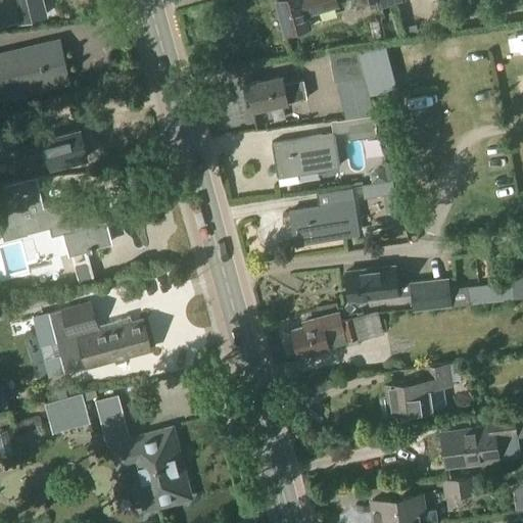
[(0,4),(0,26),(18,21),(45,15),(41,0),(8,0),(9,2),(0,4)]
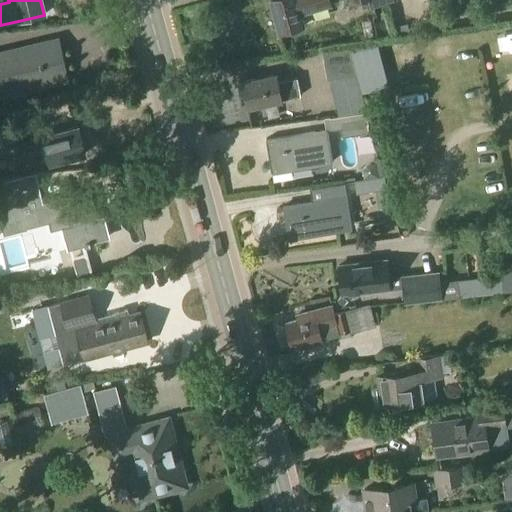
[(270,0),(279,31),(303,25),(300,13),(330,4),(329,0),(270,0)]
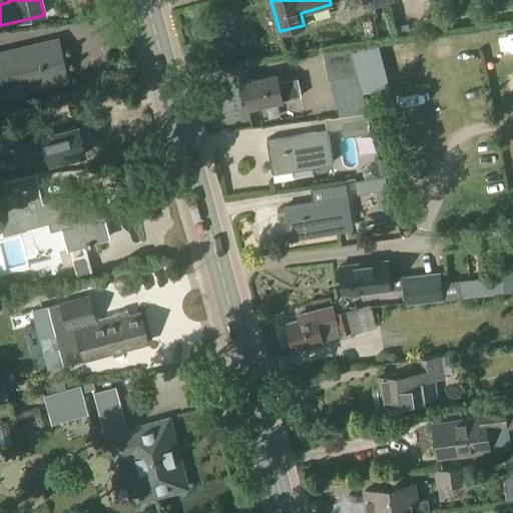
[(55,40),(0,52),(0,93),(12,91),(13,95),(24,92),(23,89),(64,79),(62,68),(65,67),(61,51),(58,52),(55,40)]
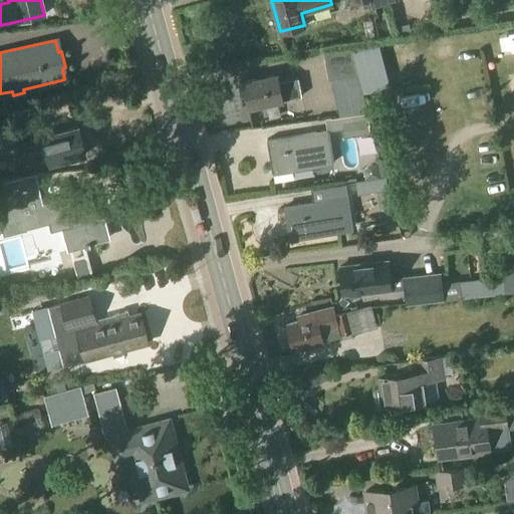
[(350,48),(323,54),(328,80),(338,78),(357,74),(350,48)]
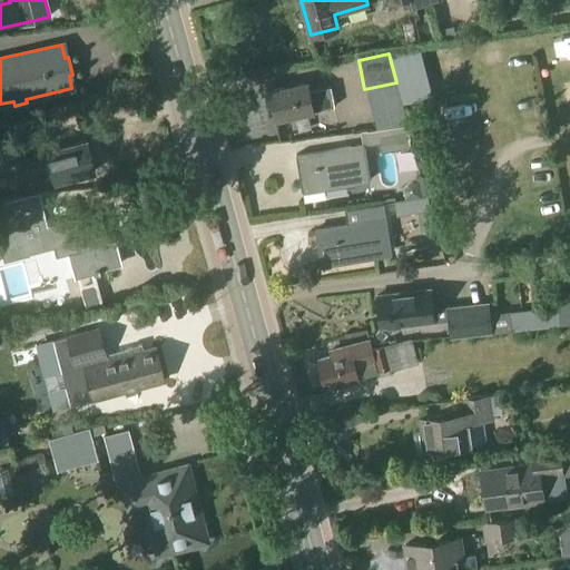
[(306,84),(269,91),(276,119),(312,112),(335,107),(331,88),(330,88),(324,89),(307,92),(307,91),(306,84)]
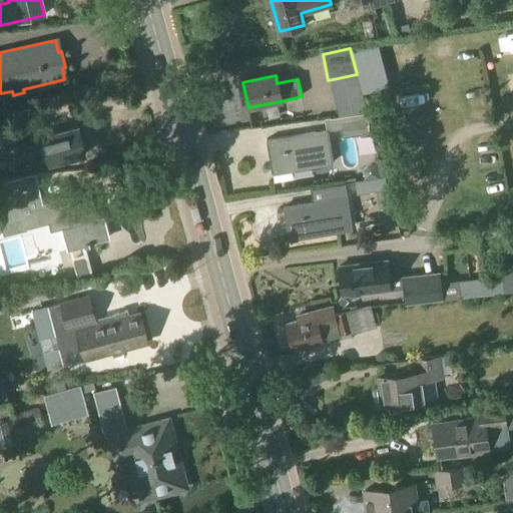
[(347,116),(339,117),(341,129),(342,137),(351,136),(354,136),(370,133),(367,113),(347,116)]
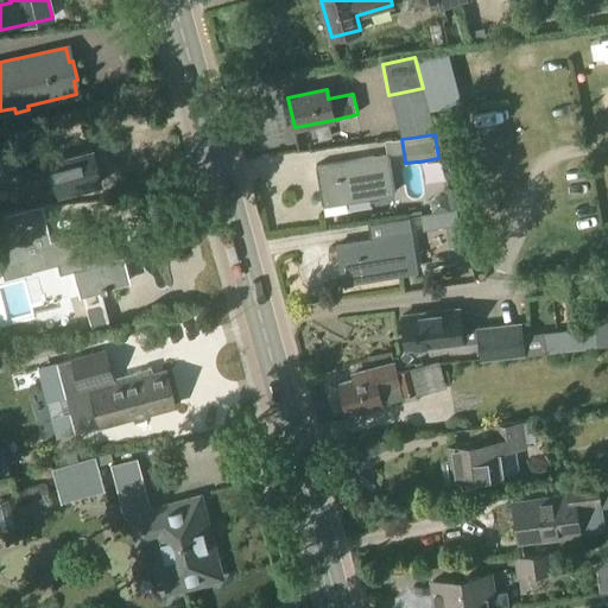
[(51,163),(25,170),(30,187),(56,181),(59,194),(101,183),(92,150),(50,162),(51,163)]
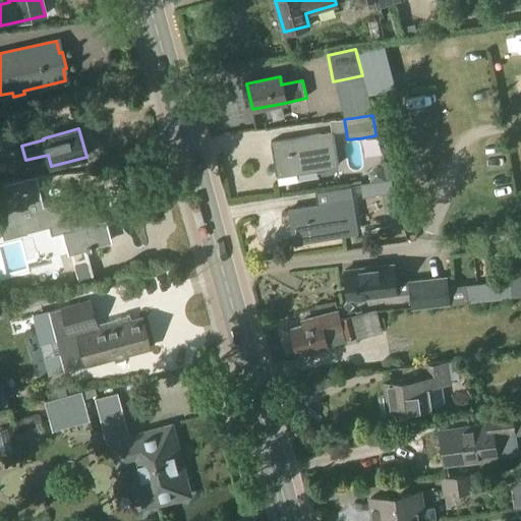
[(333,132),(270,143),(277,185),(297,182),(295,170),(306,168),(305,168),(337,163),(333,132)]
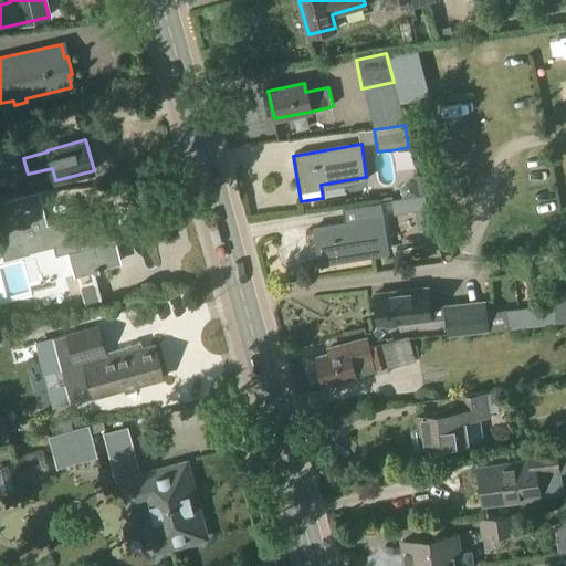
[(39,192),(0,201),(0,245),(0,247),(3,260),(29,253),(29,252),(66,242),(75,275),(98,270),(98,269),(117,263),(112,241),(105,242),(97,212),(46,226),(39,192)]
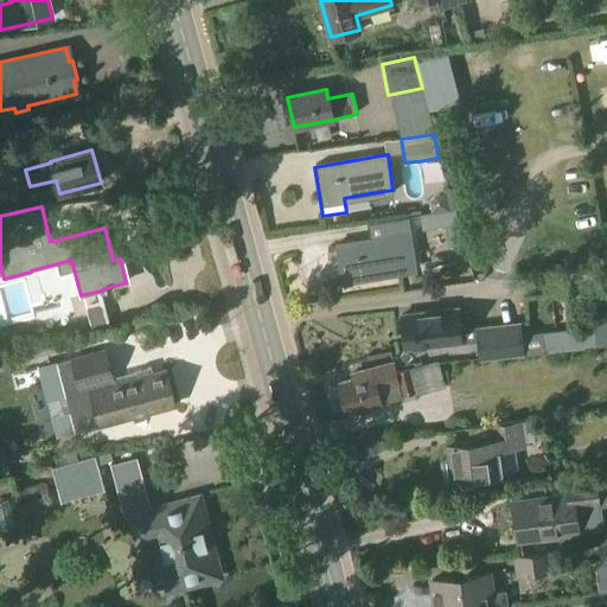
[(454,210),(420,216),(422,230),(445,227),(457,225),(454,210)]
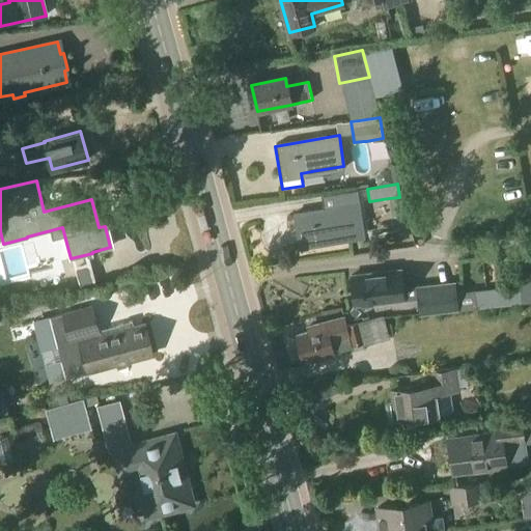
[(399,197),(389,198),(392,217),(403,215),(400,197),(399,197)]
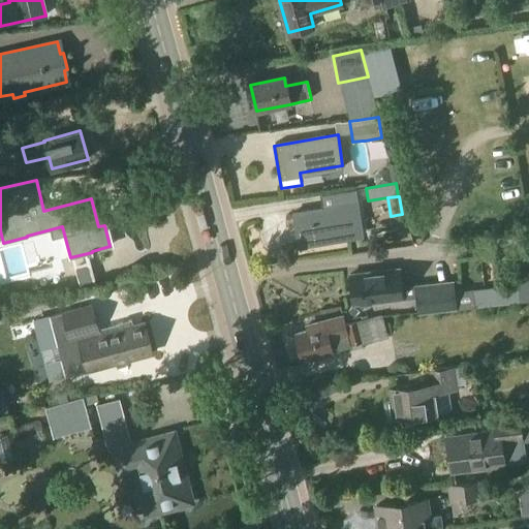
[(356,203),(293,213),(298,245),(319,241),(319,240),(362,234),(356,203)]
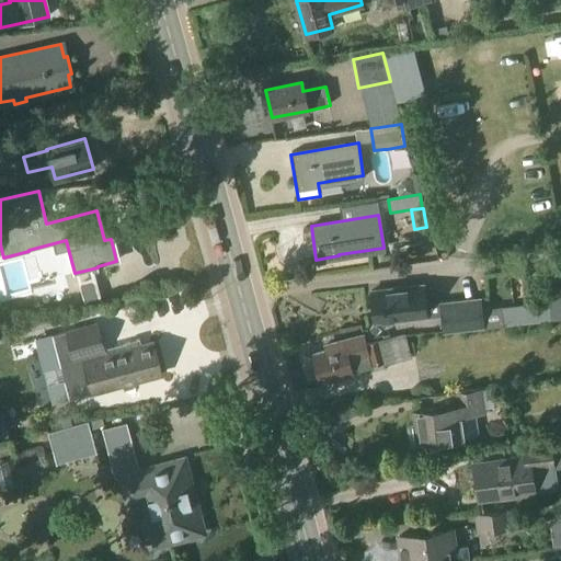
[(94,278),(80,283),(84,301),(100,298),(94,278)]
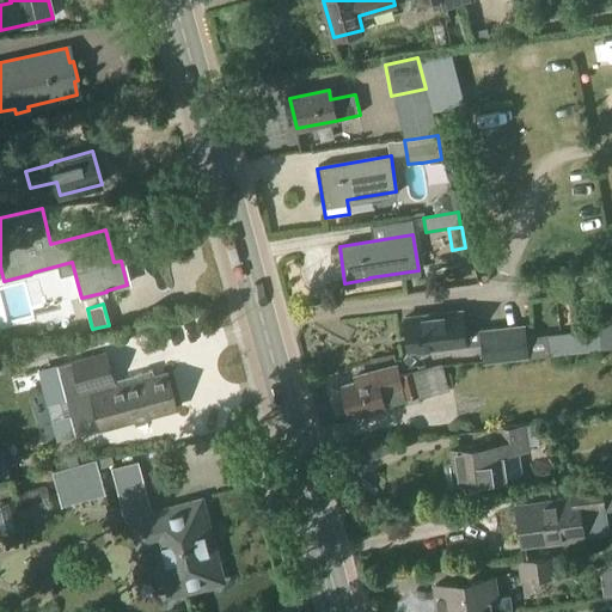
[(460,311),(403,318),(408,352),(482,342),(483,361),(526,356),(611,347),(611,314),(594,318),(595,322),(595,329),(524,336),(522,325),(463,332),(460,311)]
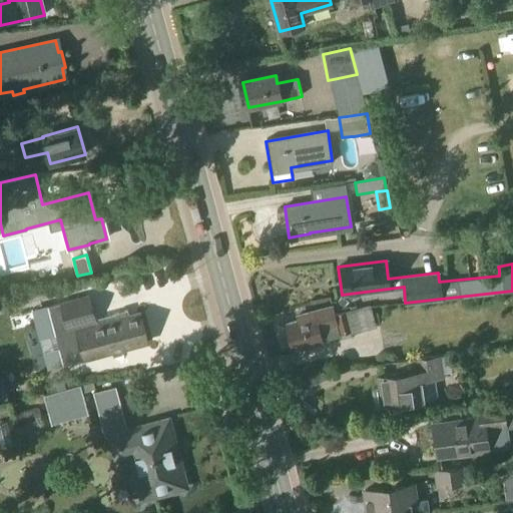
[(88,296),(47,307),(63,365),(147,343),(139,314),(128,317),(126,311),(94,319),(88,296)]
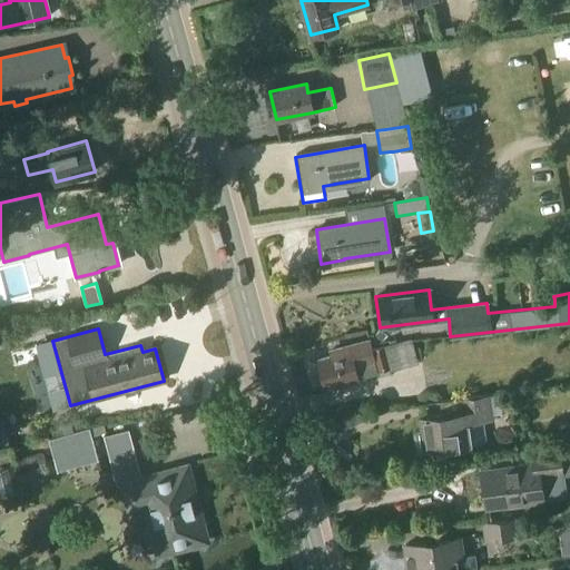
[(331,357),(317,361),(325,387),(365,377),(364,375),(419,361),(412,340),(371,350),(369,341),(330,351),(331,357)]
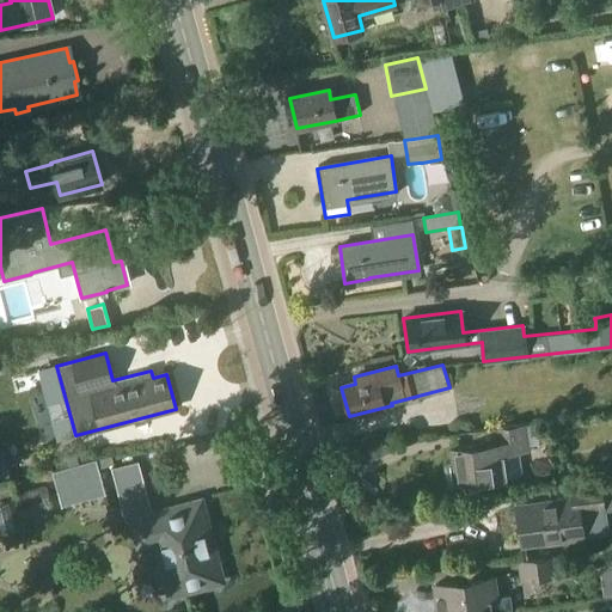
[(453,463),(445,464),(447,488),(471,485),(471,488),(478,487),(478,484),(506,481),(505,478),(502,457),(502,453),(528,450),(527,445),(527,441),(525,424),(472,432),(472,433),(473,446),(451,448),(453,463)]
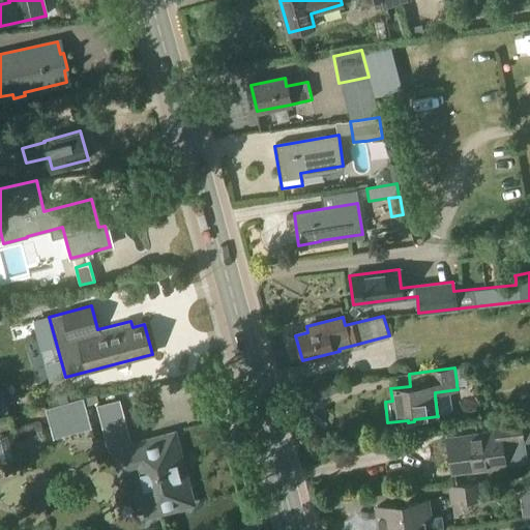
[(120,394),(97,402),(111,450),(114,450),(120,473),(135,469),(147,516),(192,503),(173,434),(135,444),(120,394)]
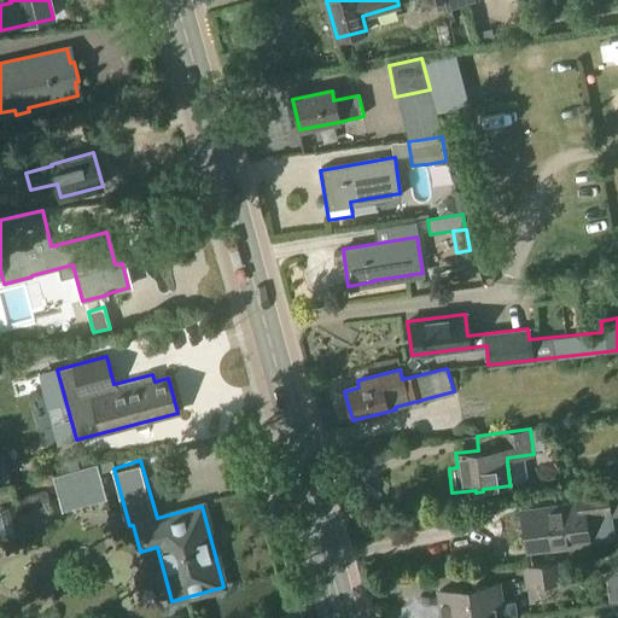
[(93,466),(52,477),(60,511),(103,500),(93,466)]
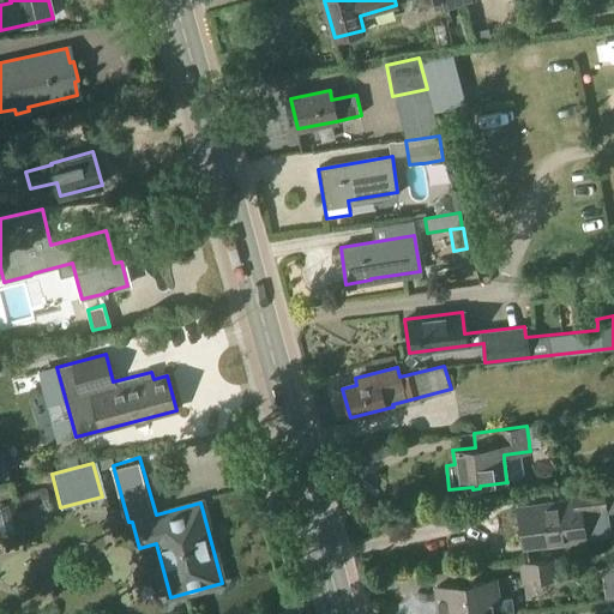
[(558,504),(521,509),(527,547),(611,535),(603,483),(571,488),(572,500),(558,503),(558,504)]
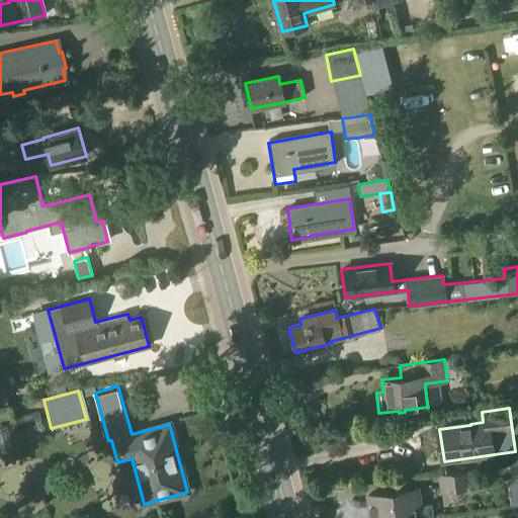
[(39,412),(11,419),(16,438),(45,431),(39,412)]
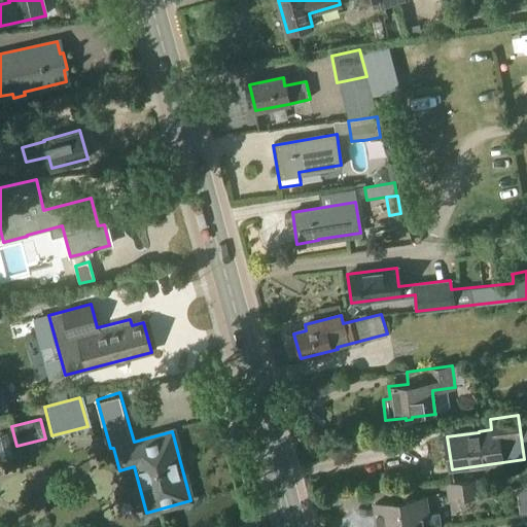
[(476,480),(448,483),(451,499),(478,496),(476,480)]
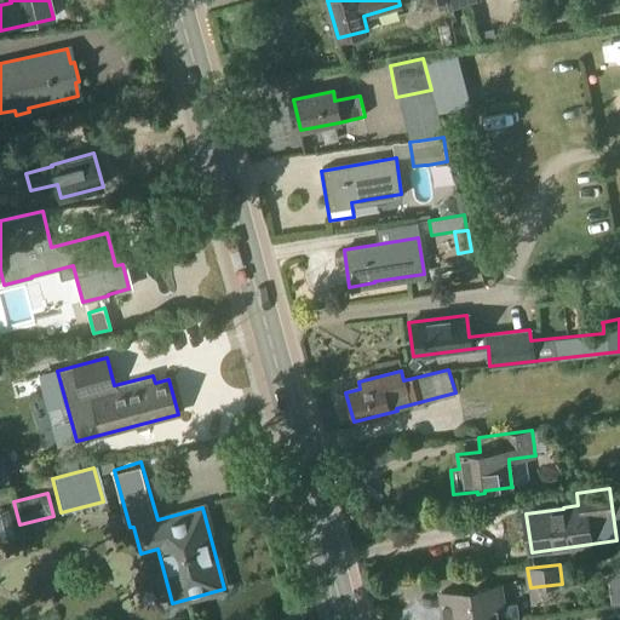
[(463,591),(441,593),(445,619),(509,619),(517,619),(515,603),(503,606),(500,586),(476,589),(477,591),(463,593),(463,591)]
